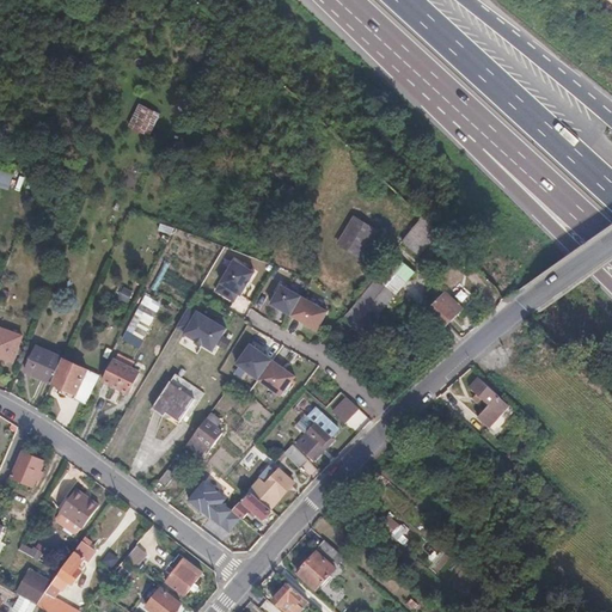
[(151,139),(160,116),(139,105),(128,128),(151,139)]
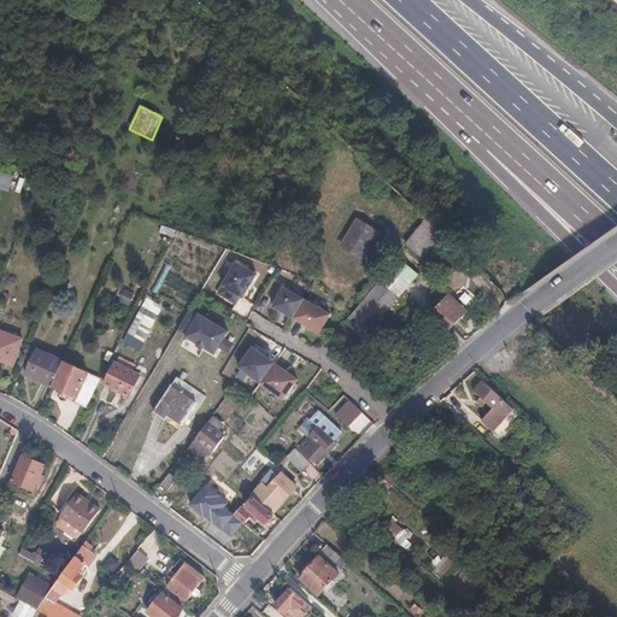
[(365,262),(382,234),(359,219),(341,247),(365,262)]
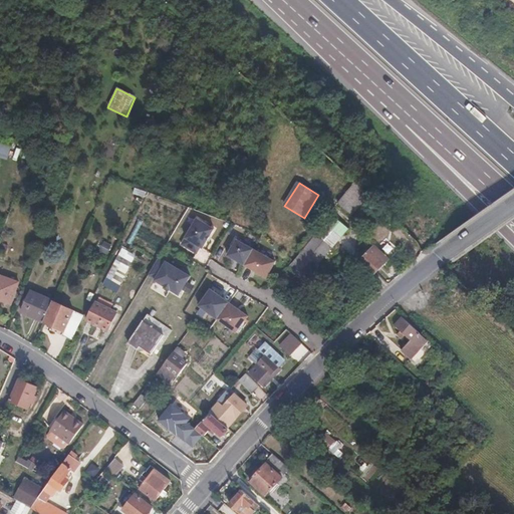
[(363,199),(350,188),(338,202),(351,213),(363,199)]
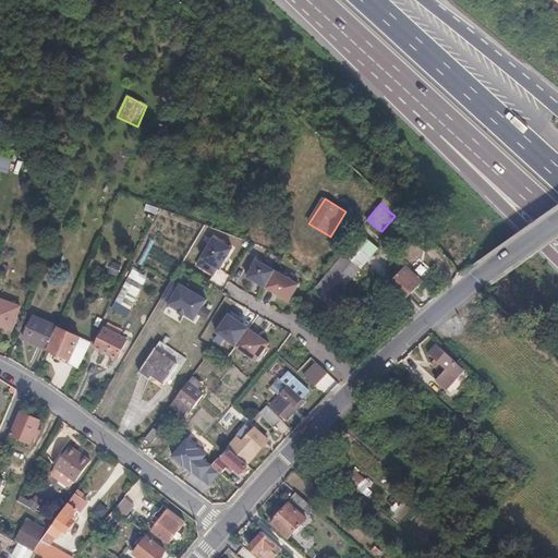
[(381,231),(367,219),(360,228),(374,241),(381,231)]
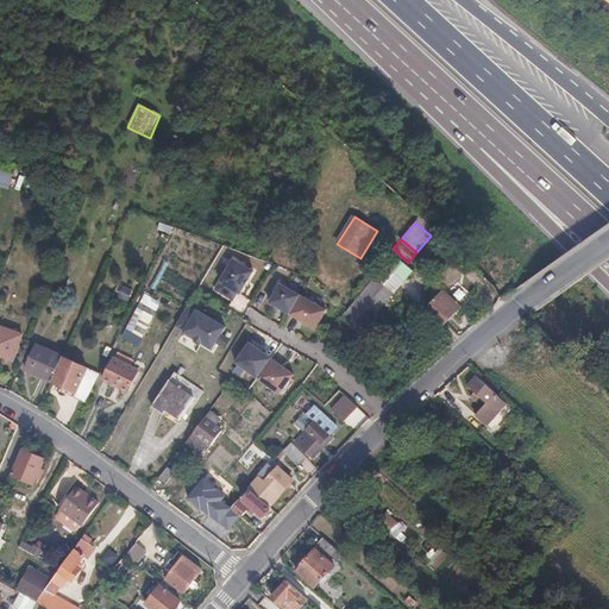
[(375,277),(393,294),(412,271),(391,253),(371,275),(375,277)]
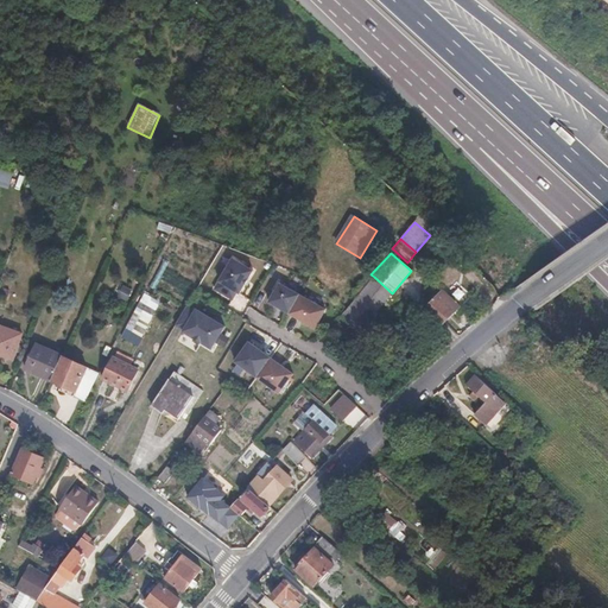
[(240,293),(253,270),(232,258),(214,287),(232,298),(236,291),(240,293)]
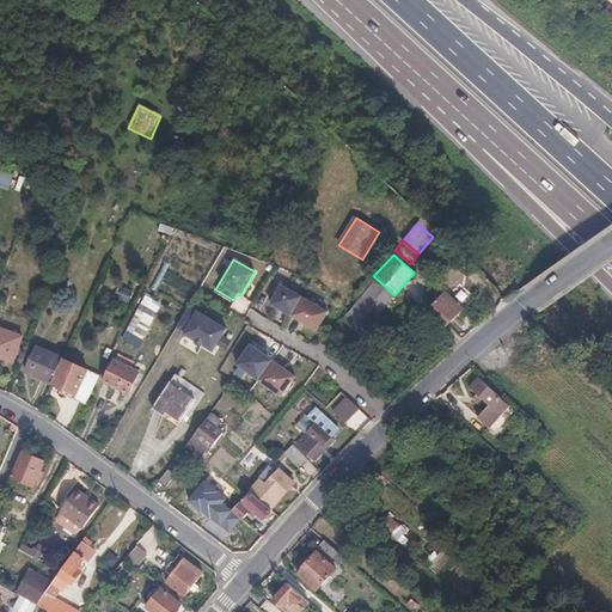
[(366,328),(395,295),(377,279),(341,318),(356,332),(362,324),(366,328)]
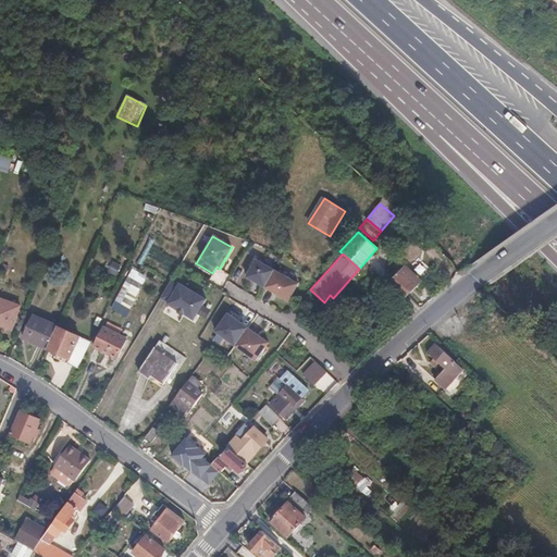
[(264,286),(275,269),(256,259),(246,276),(264,286)]
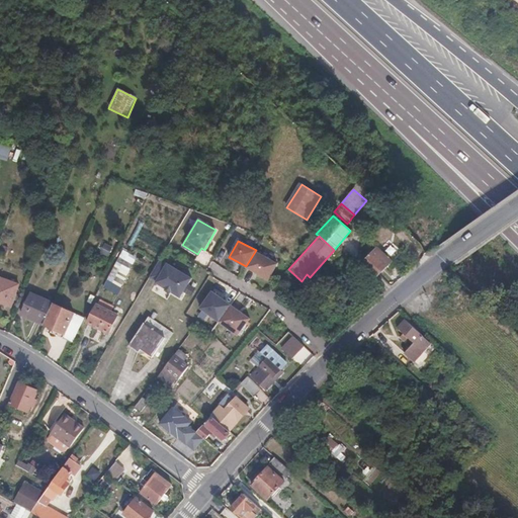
[(380,273),(381,271),(392,260),(377,247),(365,260),(380,273)]
